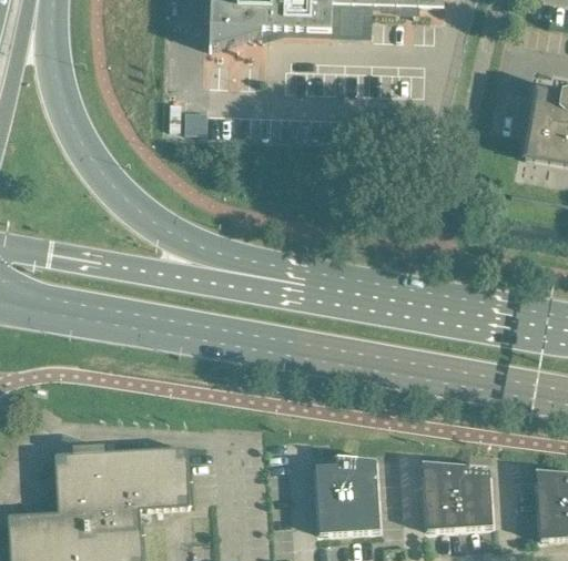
[(210,0),(209,29),(209,50),(270,30),(331,32),(332,2),(340,2),(340,32),(361,32),(361,8),(352,8),(353,2),(444,6),(444,0),(210,0)]
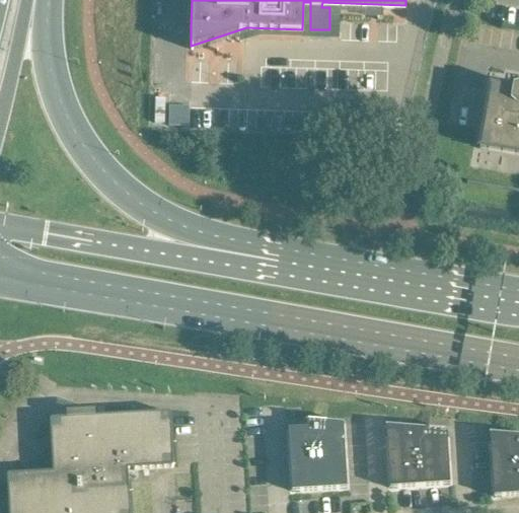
[(167,102),(169,74),(160,73),(158,101),(167,102)]
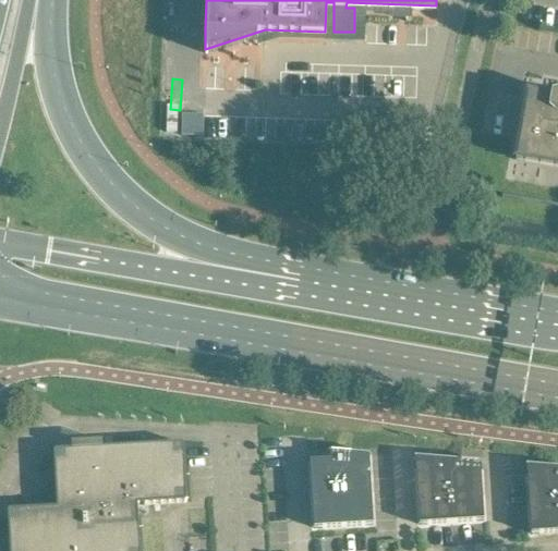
[(557,88),(552,90),(550,94),(528,89),(517,155),(557,161),(557,88)]
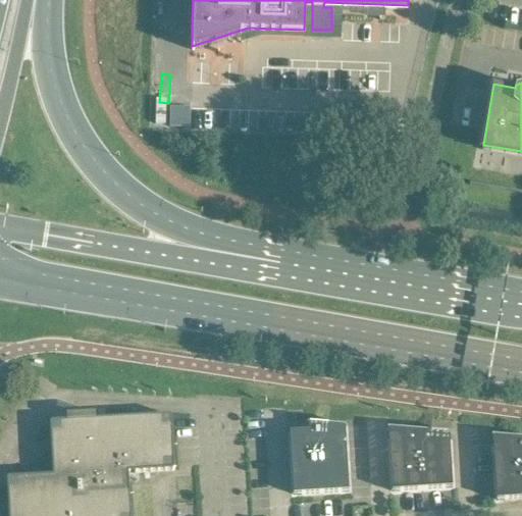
[(131,515),(128,468),(172,466),(174,464),(174,461),(171,411),(169,410),(97,414),(97,408),(67,410),(67,416),(52,416),(50,419),(53,470),(10,473),(7,475),(9,515),(131,515)]
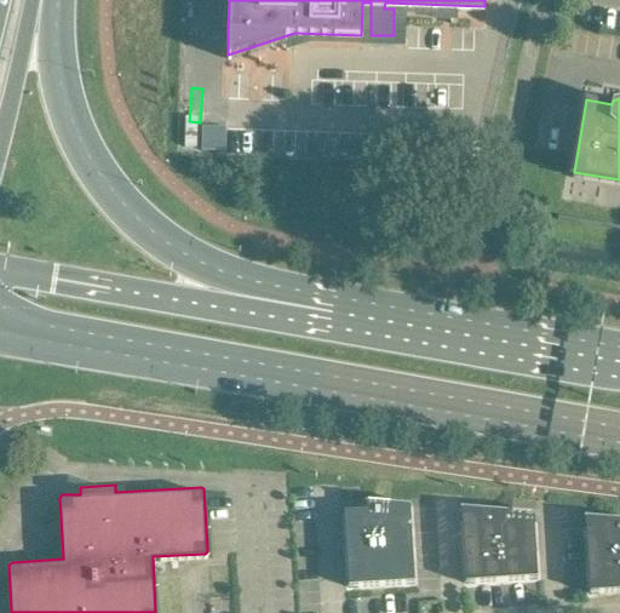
[(411,503),(412,500),(366,497),(366,499),(367,499),(367,506),(344,508),(349,582),(415,578),(411,503)]
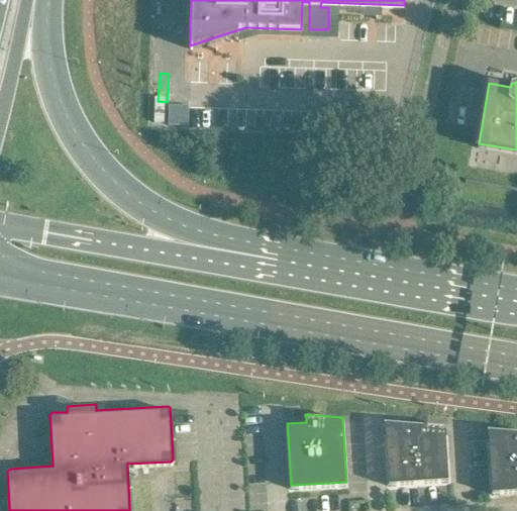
[(419,480),(414,422),(384,419),(384,421),(385,421),(389,482),(419,480)]
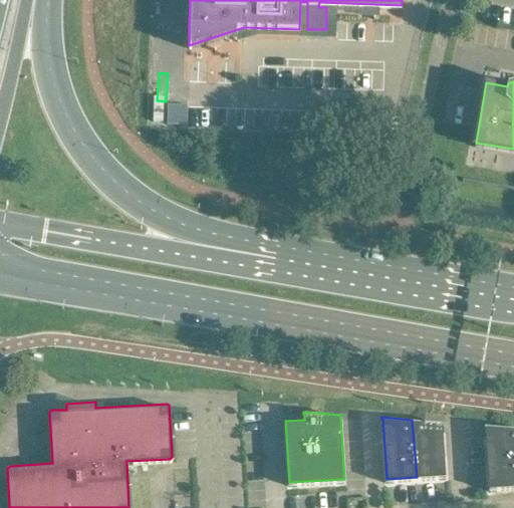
[(446,475),(443,428),(443,424),(444,422),(412,420),(417,477),(446,475)]
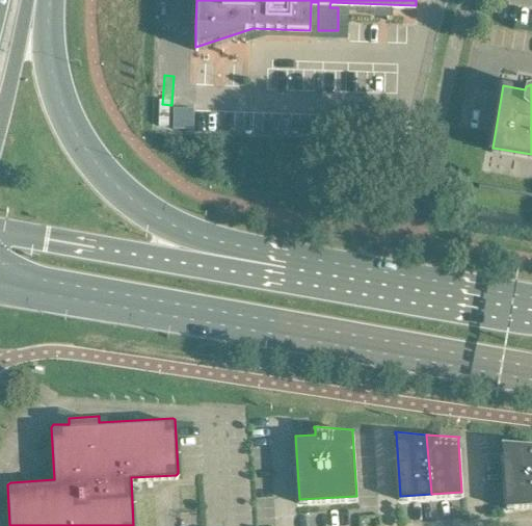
[(531,442),(521,441),(502,440),(502,441),(503,442),(503,448),(506,505),(531,503),(531,442)]
